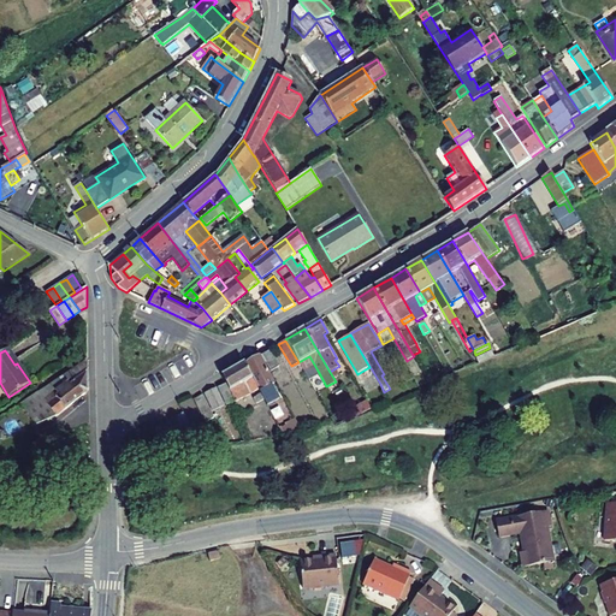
[(271,372),(279,367),(270,350),(261,355),(271,372)]
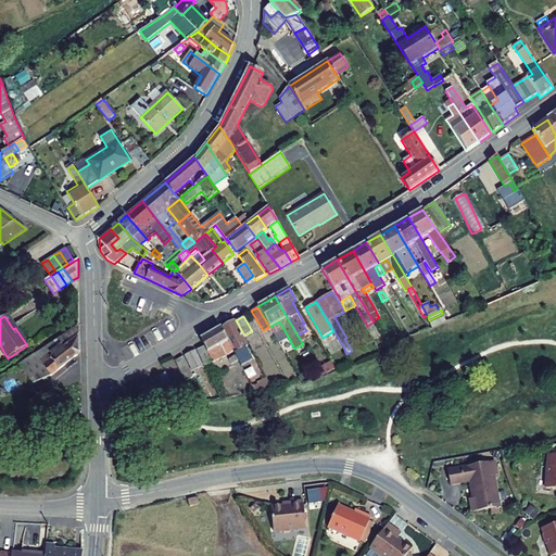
[(445,321),(444,317),(430,324),(431,327),(434,327),(445,321)]
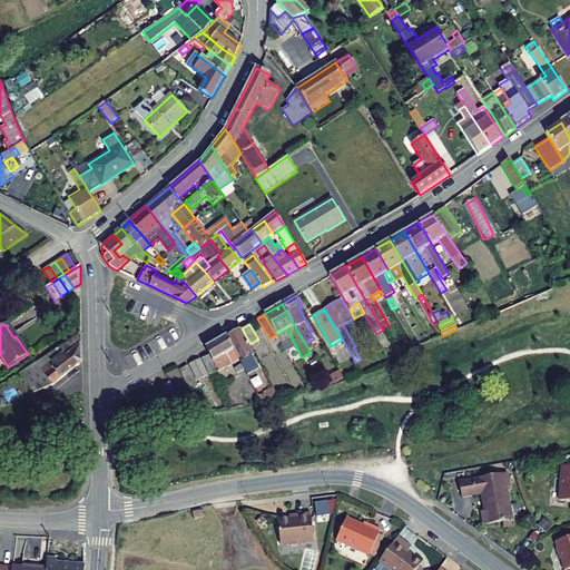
[(247,375),(257,370),(251,357),(254,355),(239,330),(226,336),(239,361),(242,364),(244,370),(247,375)]
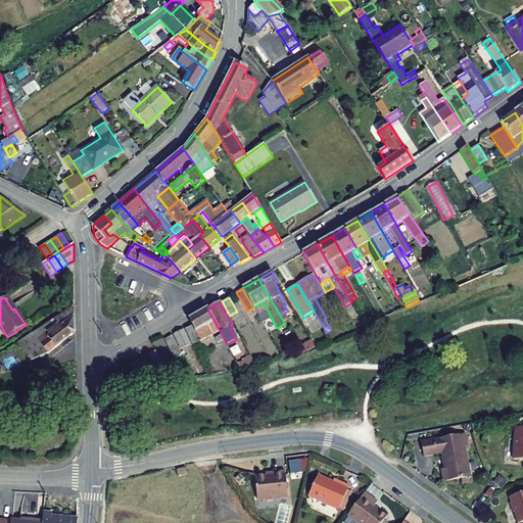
[(260,320),(270,315),(263,302),(253,307),(260,320)]
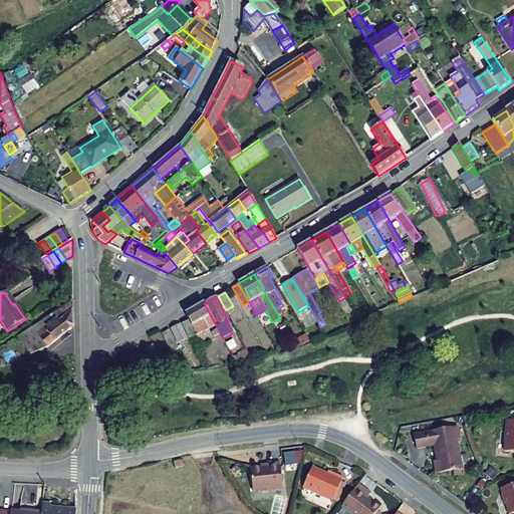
[(72,301),(60,308),(60,309),(63,313),(56,319),(58,321),(39,337),(32,327),(17,337),(30,354),(47,347),(71,328),(73,324),(72,301)]
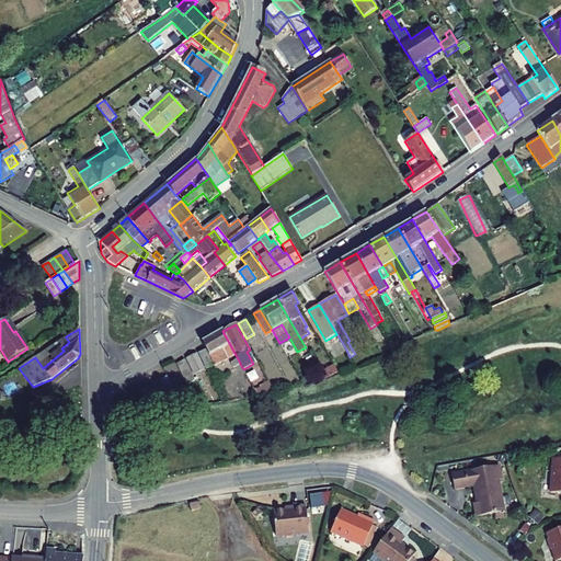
[(215,366),(236,355),(222,331),(202,343),(206,350),(214,365),(215,366)]
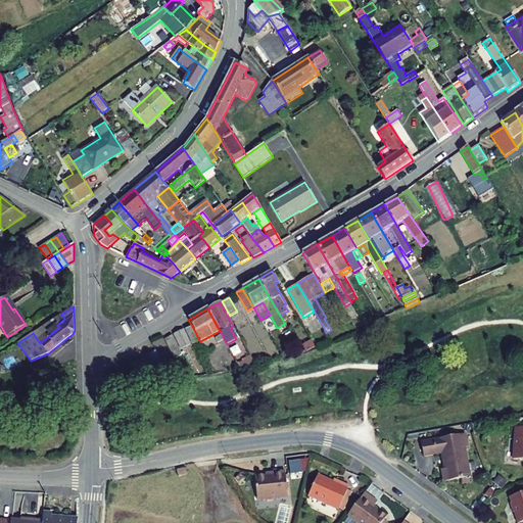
[(64,319),(61,315),(33,333),(40,343),(59,327),(57,325),(64,319)]
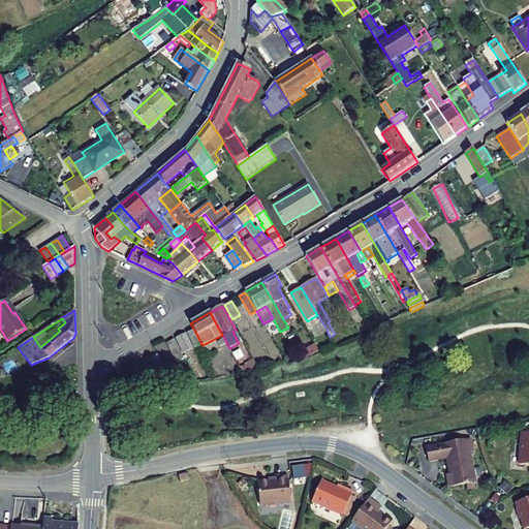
[(314,328),(311,322),(306,325),(309,331),(314,328)]
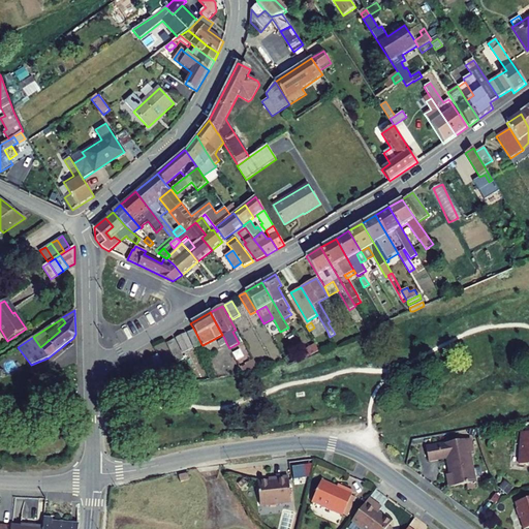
[(201,344),(194,330),(187,333),(194,348),(201,344)]
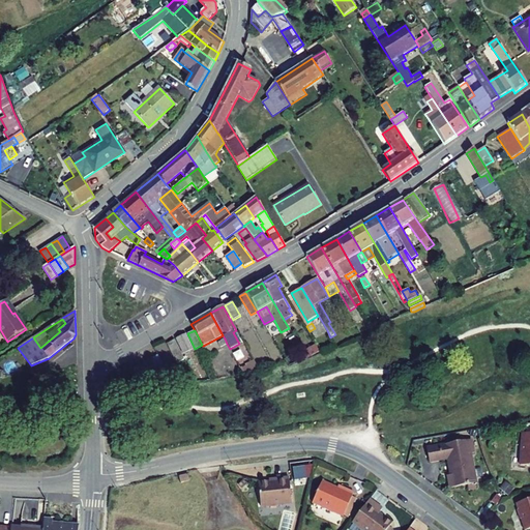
[(176,339),(183,354),(194,349),(185,334),(176,339)]
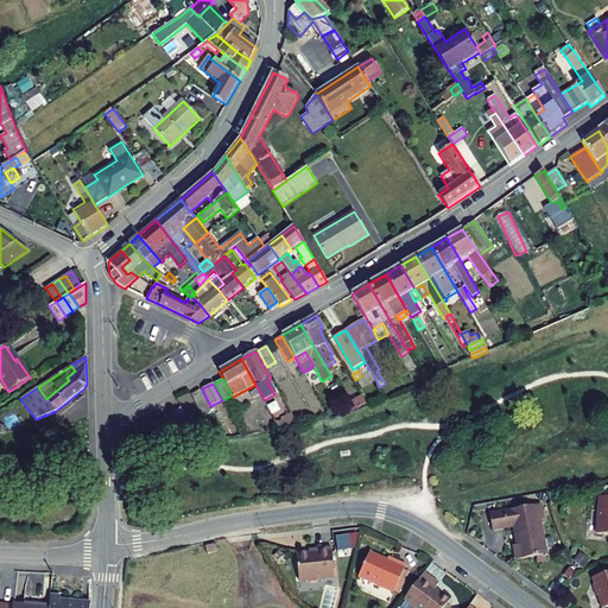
[(249,393),(253,399),(260,394),(258,388),(249,393)]
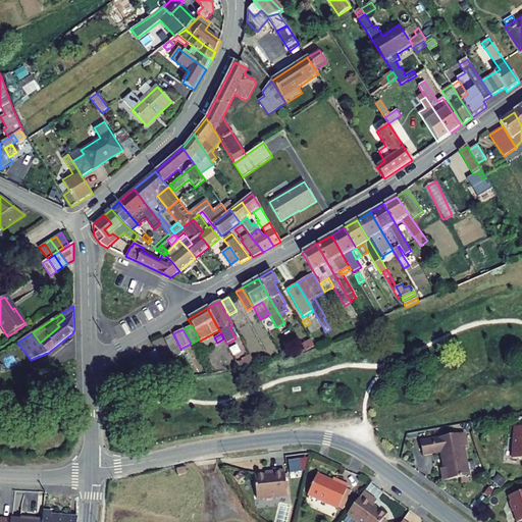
[(164,338),(174,358),(181,354),(171,334),(164,338)]
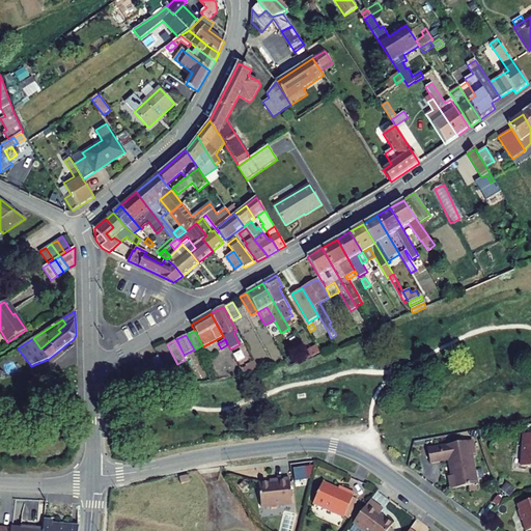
[(151,360),(159,372),(165,368),(158,356),(151,360)]
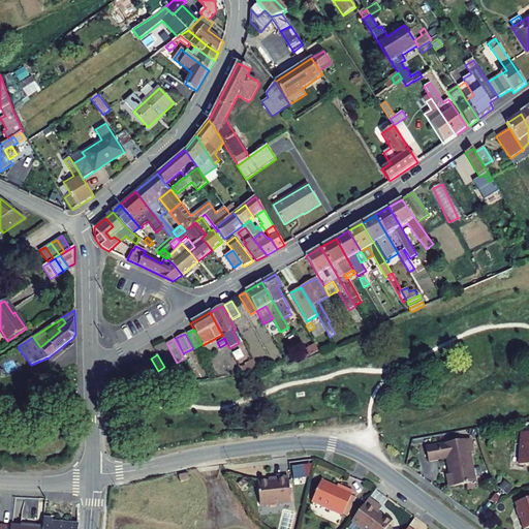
[(145,362),(152,374),(158,371),(151,359),(145,362)]
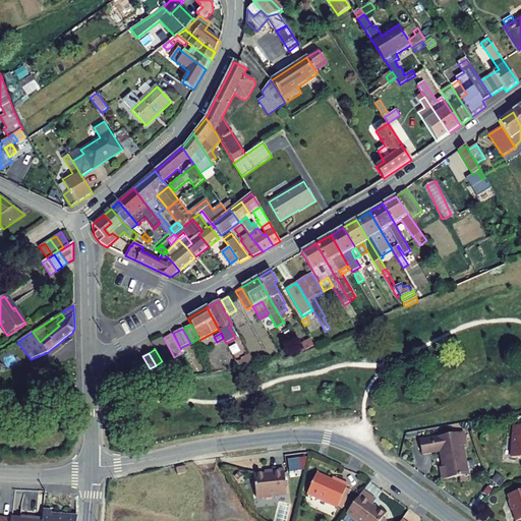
[(237,364),(251,357),(250,355),(236,362),(237,364)]
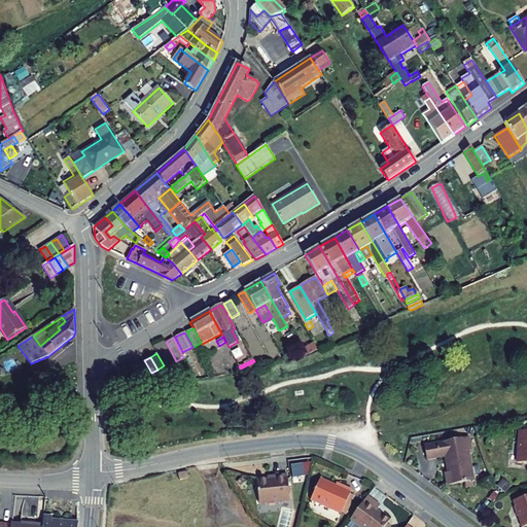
[(139,364),(145,377),(151,373),(144,360),(139,364)]
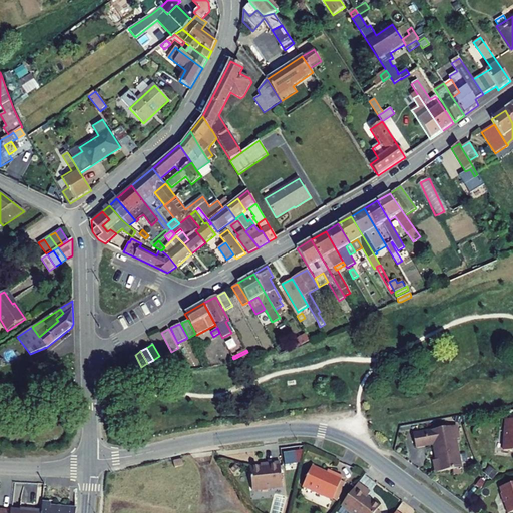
[(233,359),(234,362),(251,359),(247,352),(233,359)]
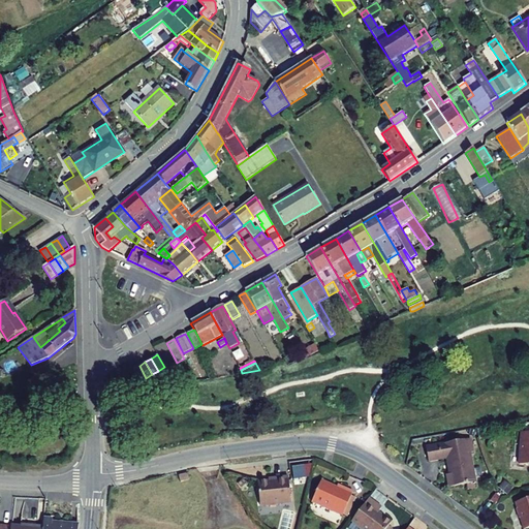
[(133,369),(141,381),(146,378),(139,366),(133,369)]
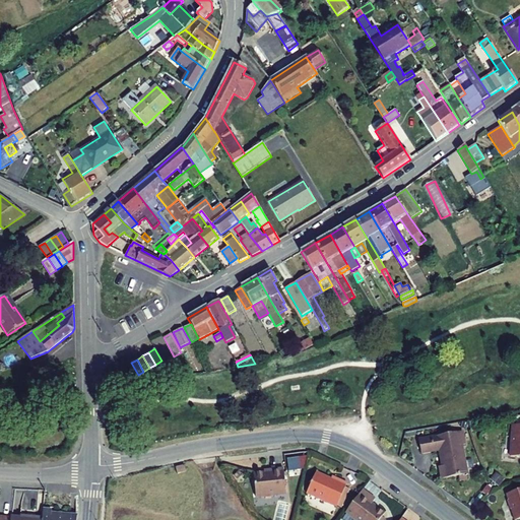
[(519,426),(513,426),(510,457),(519,457),(519,426)]
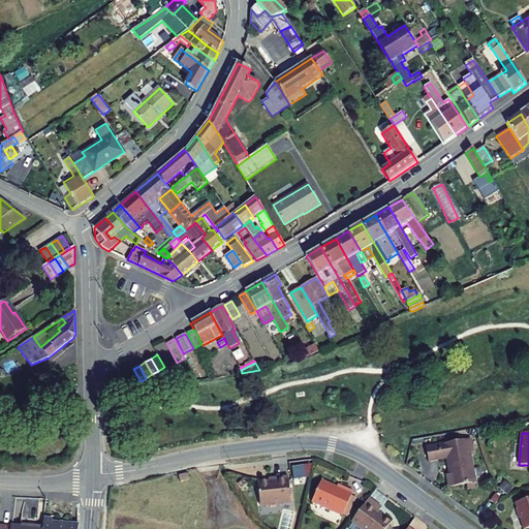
[(475,483),(470,453),(473,453),(471,439),(426,447),(429,462),(446,459),(449,474),(446,475),(448,488),(467,485),(474,483),(475,483)]
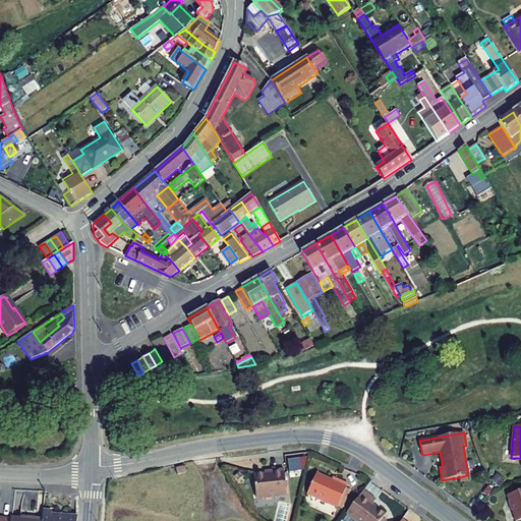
[(186,472),(184,466),(176,468),(178,475),(186,472)]
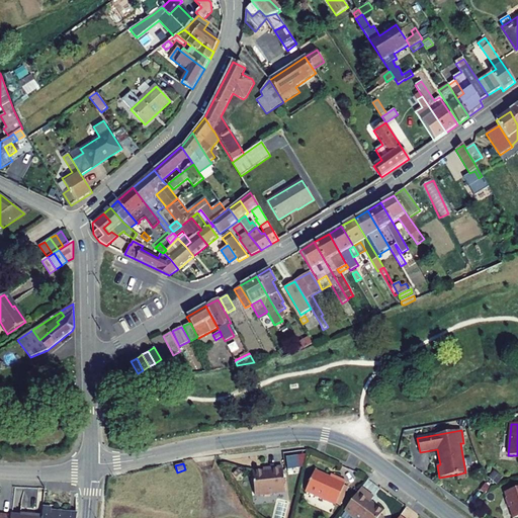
[(285,493),(282,467),(269,468),(269,470),(252,472),(255,496),(285,493)]
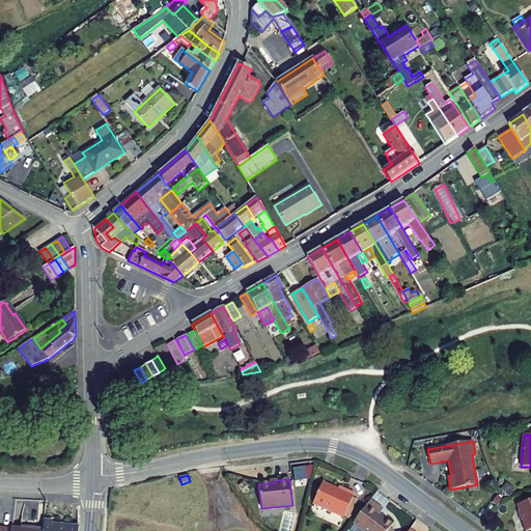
[(502,493),(510,497),(512,494),(504,488),(502,493)]
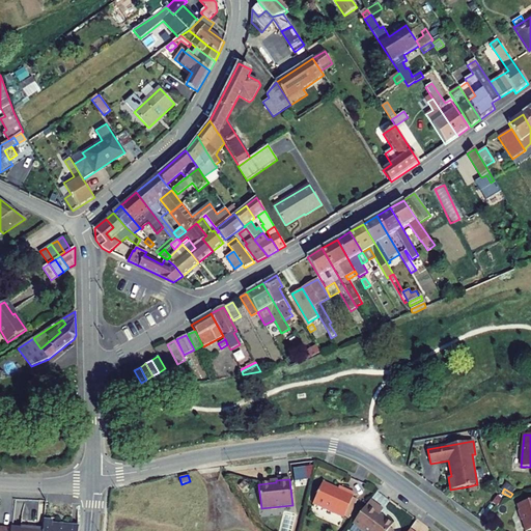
[(493,502),(497,505),(502,499),(498,496),(493,502)]
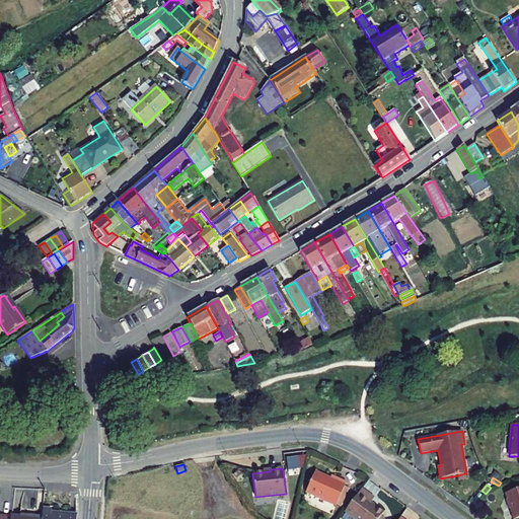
[(349,489),(345,487),(337,506),(341,507),(349,489)]
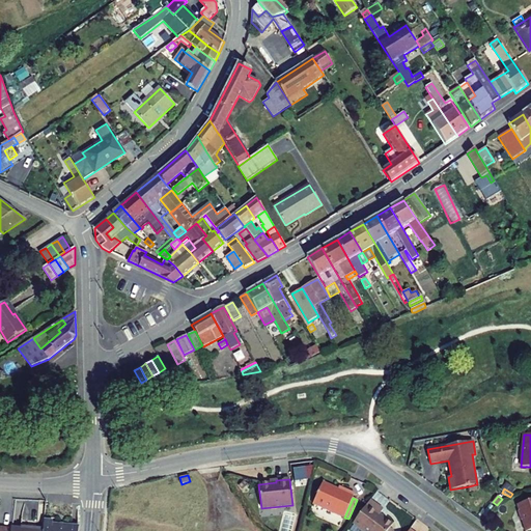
[(383,510),(370,500),(353,524),(363,530),(387,530),(390,528),(392,525),(379,514),(383,510)]
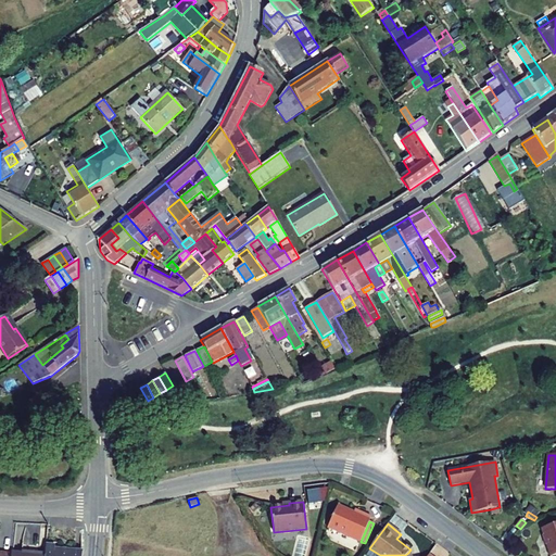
[(555,523),(542,529),(544,535),(543,535),(546,545),(547,545),(550,555),(552,555),(555,555),(555,523)]
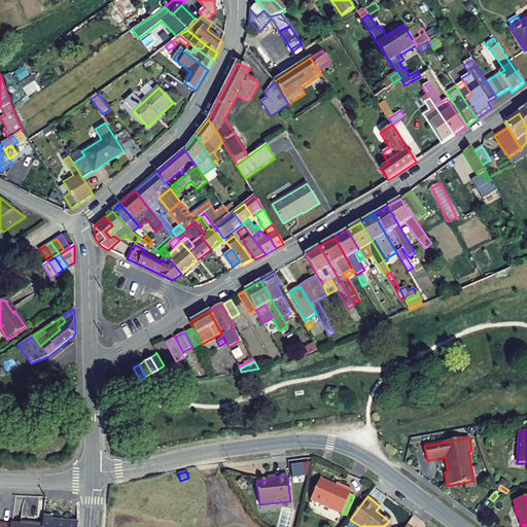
[(77,526),(78,523),(53,520),(53,517),(43,517),(42,526),(77,526)]
